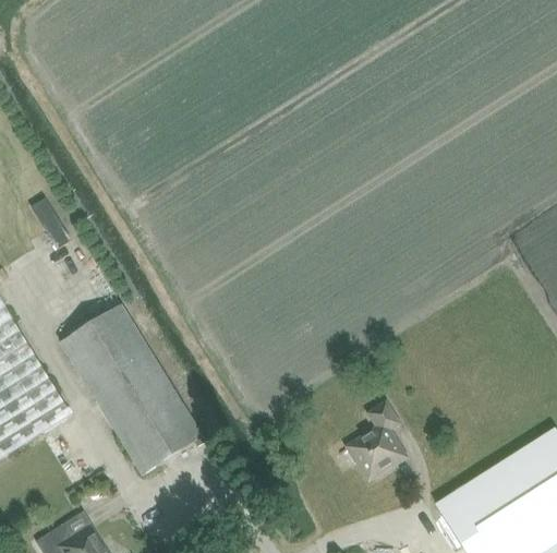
[(0,455),(70,412),(0,298),(0,455)]
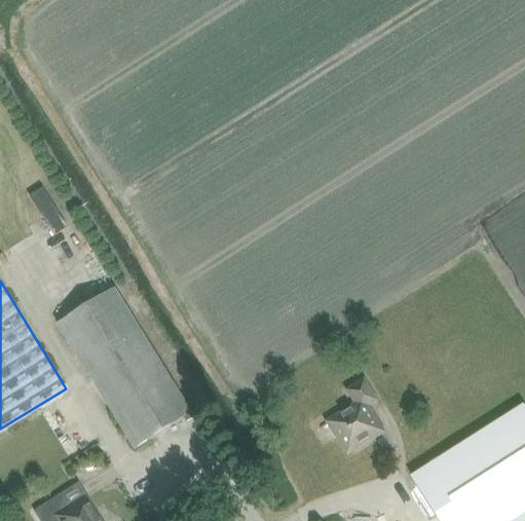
[(57,322),(90,376),(134,446),(190,410),(114,286),(57,322)]
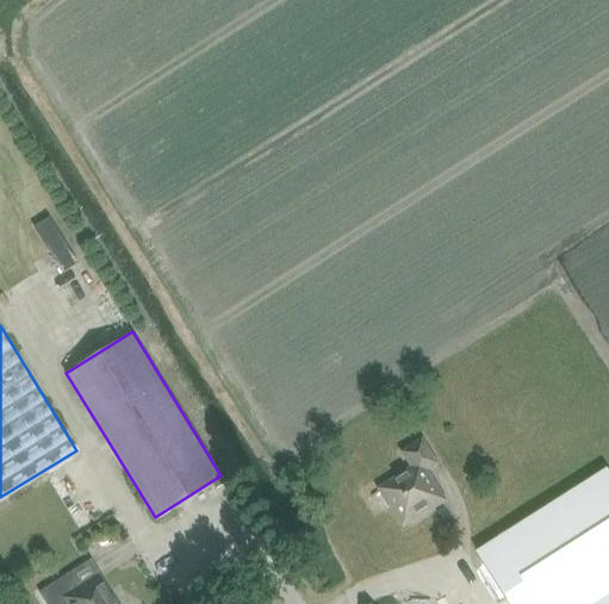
[(428,499),(440,491),(424,467),(436,460),(421,436),(401,448),(411,465),(379,485),(403,522),(432,503),(428,499)]
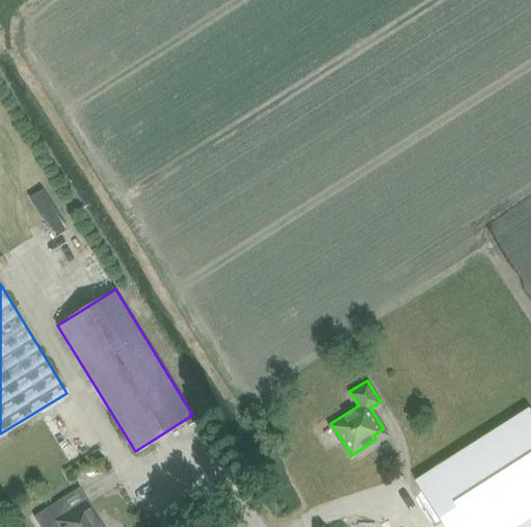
[(448,457),(415,478),(446,526),(530,526),(530,413),(530,411),(527,406),(448,457)]
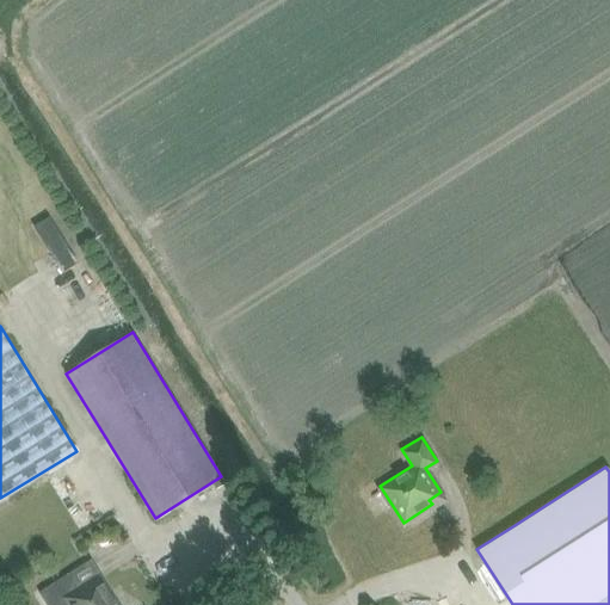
[(117,604),(98,574),(78,587),(67,572),(38,591),(47,604),(117,604)]
